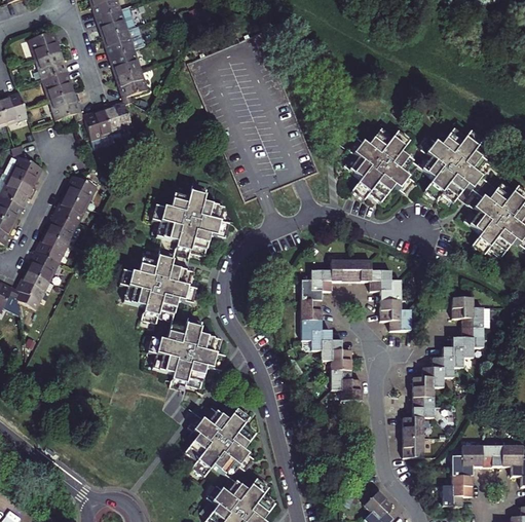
[(115,0),(94,0),(96,6),(92,8),(96,17),(121,8),(118,0),(115,0)]
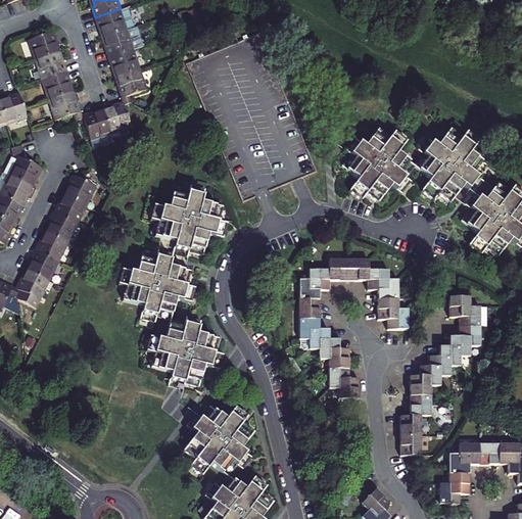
[(104,36),(125,29),(121,17),(124,16),(121,8),(95,17),(97,25),(100,24),(104,36)]
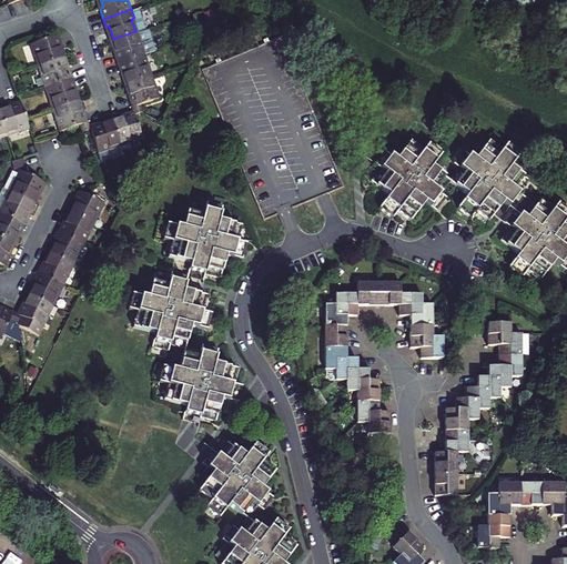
[(135,31),(113,39),(118,52),(114,53),(118,62),(145,52),(143,43),(140,44),(135,31)]
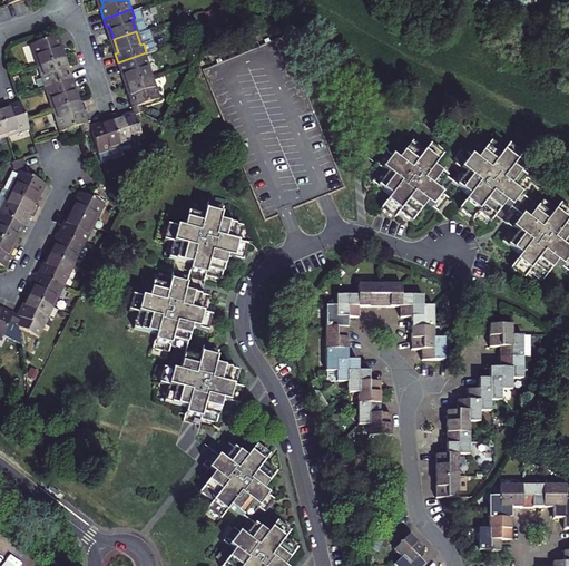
[(58,42),(61,41),(58,32),(30,41),(32,51),(36,50),(40,64),(62,56),(58,42)]
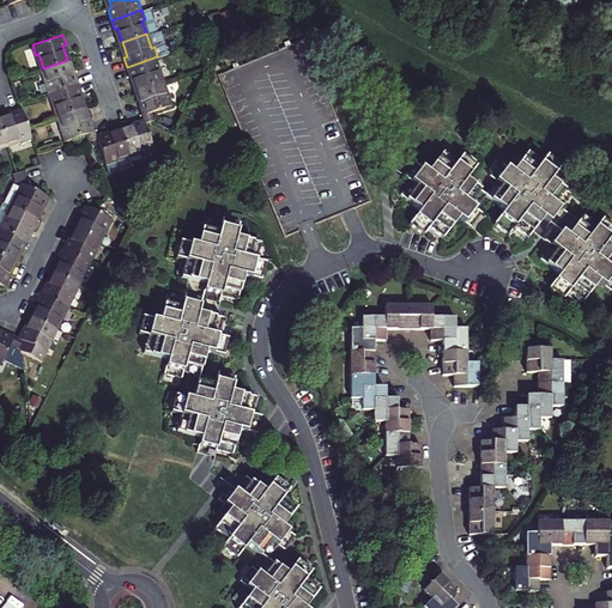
[(157,56),(127,67),(129,77),(133,76),(138,89),(162,80),(158,67),(161,66),(157,56)]
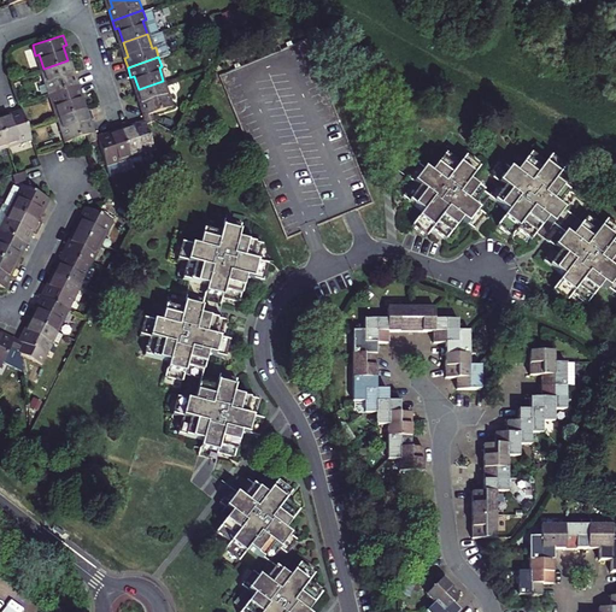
[(68,60),(44,69),(48,82),(45,83),(48,92),(80,82),(76,72),(72,74),(68,60)]
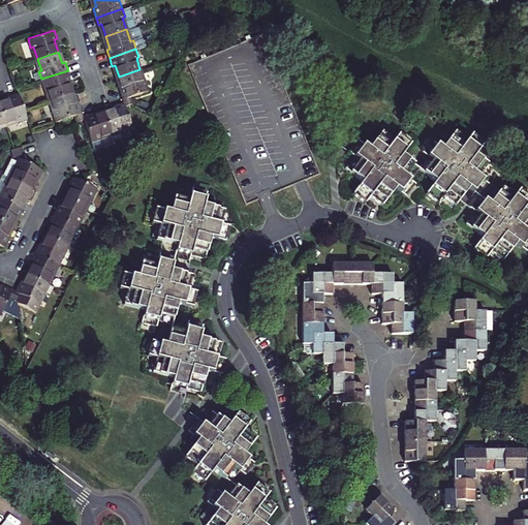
[(145,83),(140,69),(119,76),(124,90),(121,90),(123,98),(124,102),(133,99),(131,95),(150,90),(147,82),(145,83)]
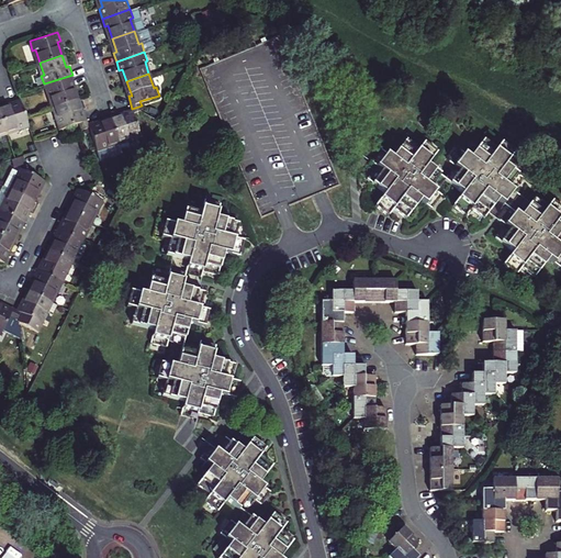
[(71,85),(75,84),(73,75),(44,84),(47,93),(49,92),(54,105),(76,98),(71,85)]
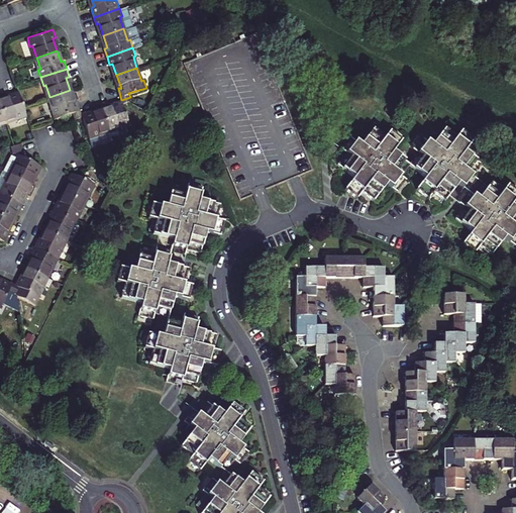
[(0,102),(5,119),(17,115),(18,117),(27,115),(18,90),(10,93),(11,95),(0,99),(0,102)]
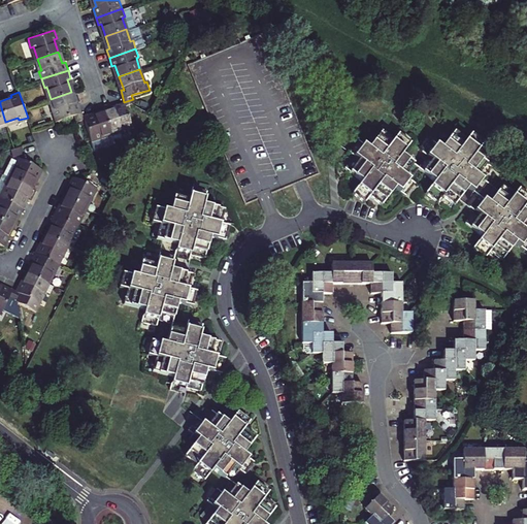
[(75,103),(71,92),(51,99),(55,111),(53,111),(55,121),(74,115),(75,118),(83,115),(78,102),(75,103)]
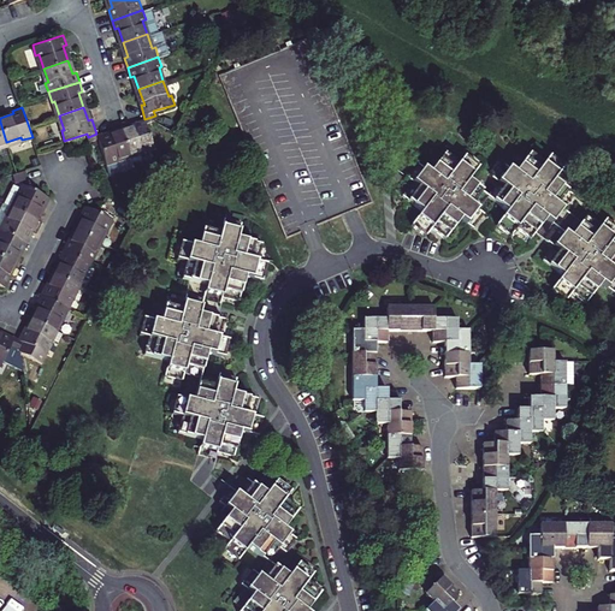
[(122,130),(130,153),(145,149),(146,152),(155,149),(147,123),(157,119),(155,116),(145,119),(135,122),(136,125),(122,130)]
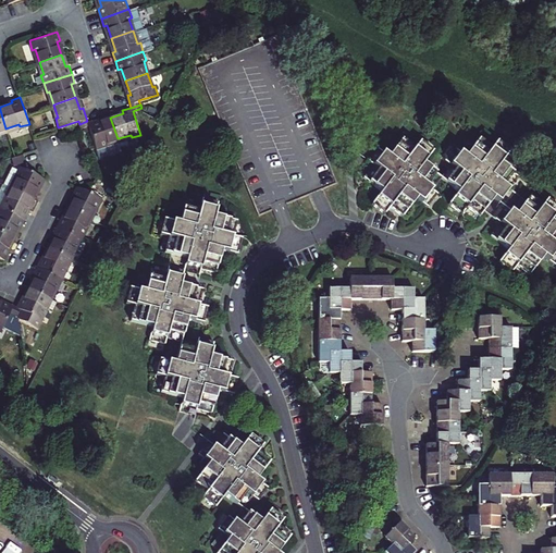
[(79,124),(81,127),(88,125),(96,149),(106,146),(104,143),(118,138),(110,118),(98,122),(97,118),(87,121),(79,124)]
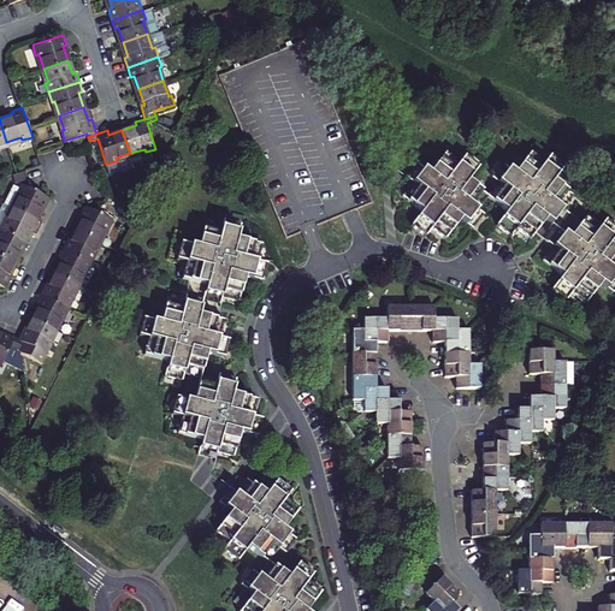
[(478,208),(488,194),(468,179),(479,165),(465,154),(460,161),(445,152),(430,171),(424,167),(413,182),(402,195),(421,211),(412,224),(426,235),(432,227),(445,238),(460,218),(473,227),(484,213),(478,208)]
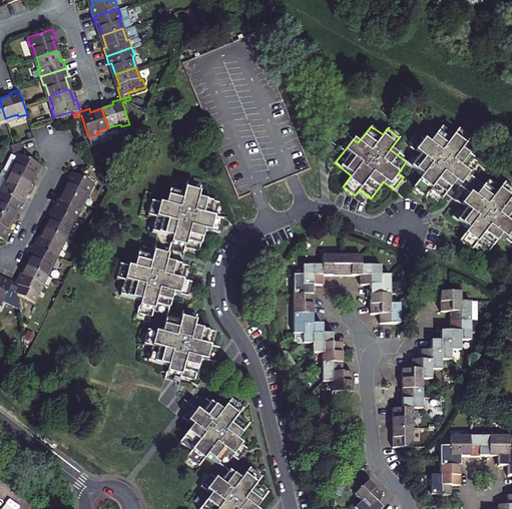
[(415,151),(406,161),(423,174),(414,186),(426,195),(430,189),(441,197),(454,181),(459,185),(469,173),(478,162),(462,149),(470,138),(459,128),(453,135),(442,126),(429,142),(419,134),(410,146),(415,151)]
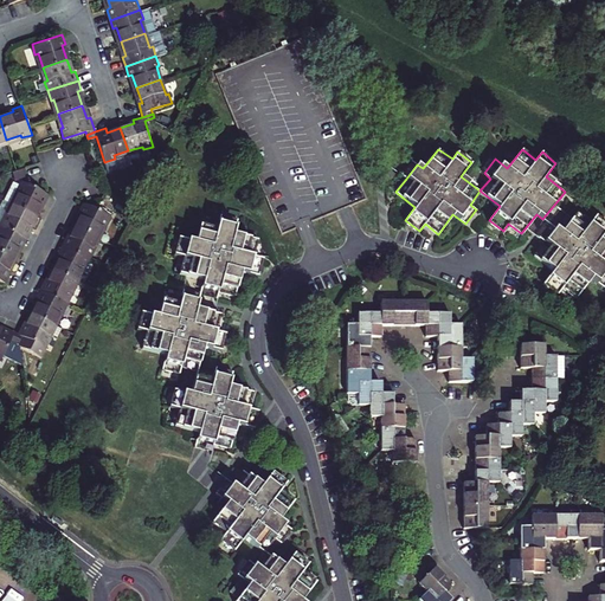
[(400,174),(406,179),(417,165),(411,160),(400,174)]
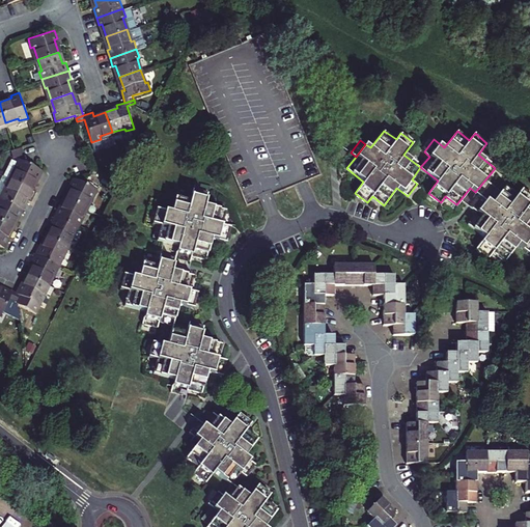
[(17,166),(10,177),(30,188),(36,175),(39,177),(44,169),(18,157),(14,165),(17,166)]
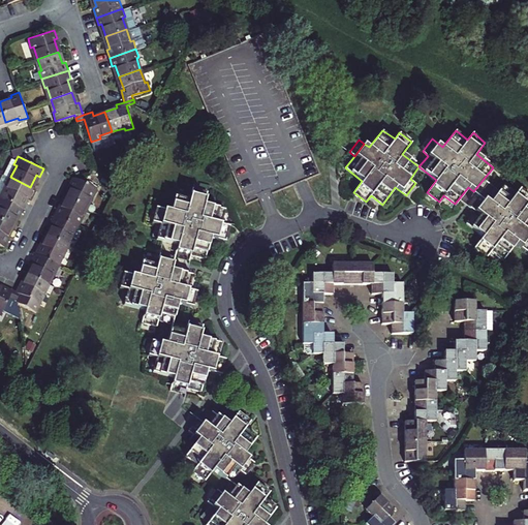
[(13,164),(7,176),(10,177),(17,165),(13,164)]
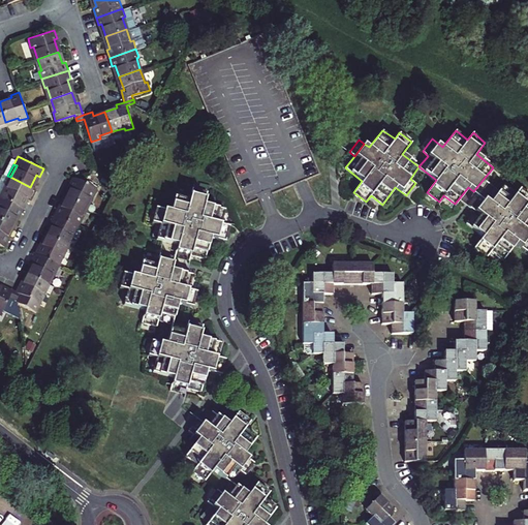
[(33,188),(38,179),(39,177),(36,175),(30,187),(33,188)]
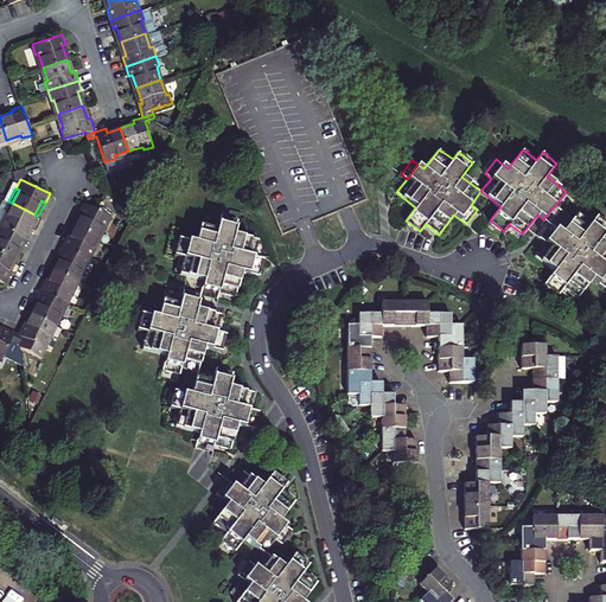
[(0,224),(27,238),(32,229),(29,226),(34,215),(12,203),(6,215),(4,213),(0,218),(0,224)]
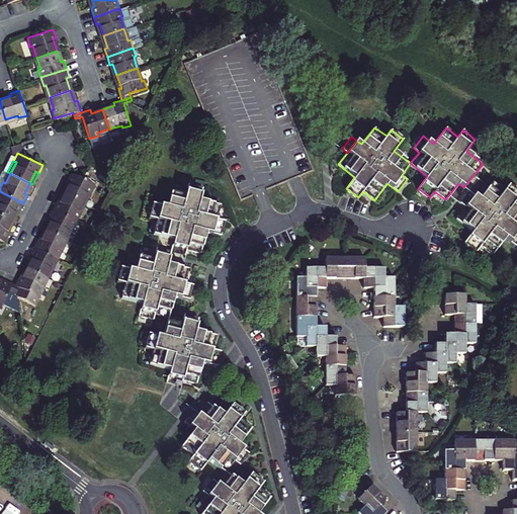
[(70,181),(65,192),(84,201),(89,191),(92,192),(95,185),(71,173),(68,179),(70,181)]
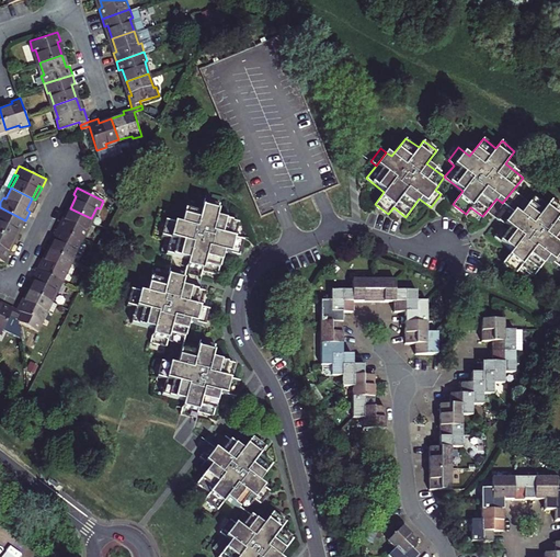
[(518,194),(513,190),(502,203),(507,207),(518,194)]
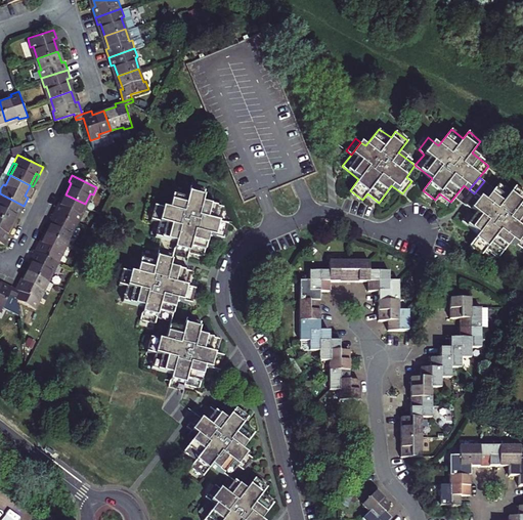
[(68,184),(62,192),(66,195),(71,183),(69,181),(68,184)]
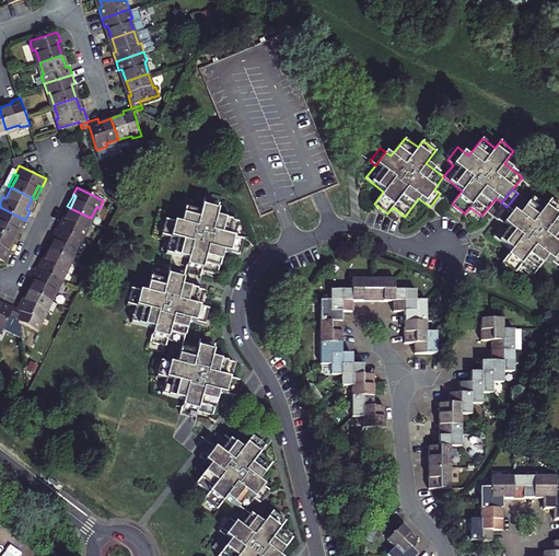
[(239,255),(243,239),(234,236),(239,221),(216,216),(219,203),(204,197),(201,205),(187,200),(181,223),(165,219),(161,234),(170,236),(165,252),(188,258),(186,265),(201,268),(218,273),(223,251),(239,255)]
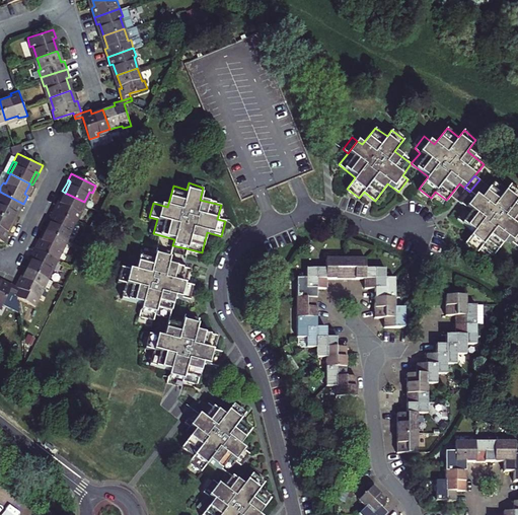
[(479,200),(474,196),(466,207),(457,219),(473,232),(464,243),(476,252),(482,246),(493,254),(506,238),(516,245),(517,242),(517,209),(513,206),(517,199),(517,191),(510,185),(505,192),(494,182),(479,200)]
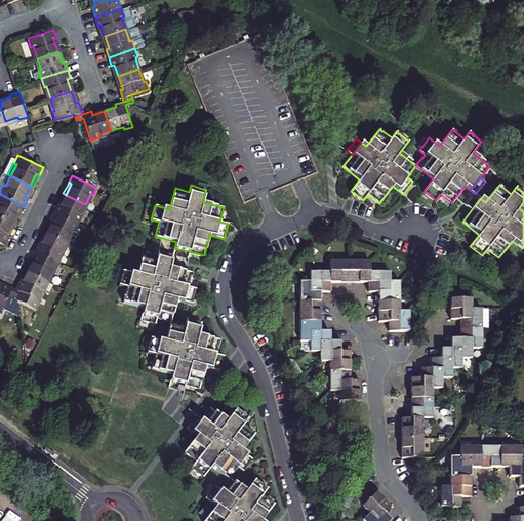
[(29,195),(33,187),(30,186),(25,196),(28,198),(29,195)]
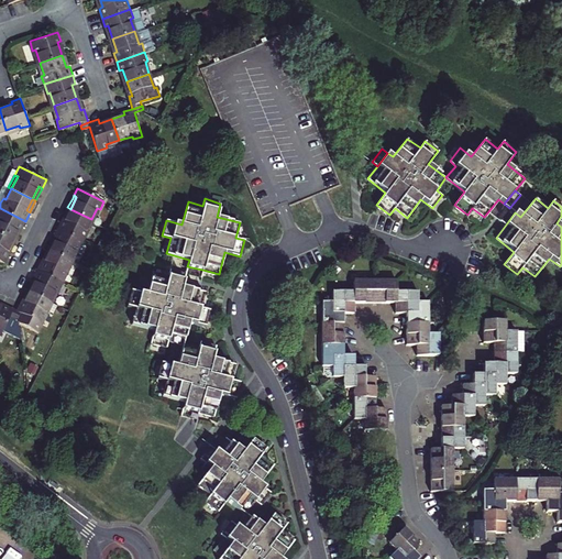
[(64,220),(70,209),(67,207),(63,217),(62,219),(64,220)]
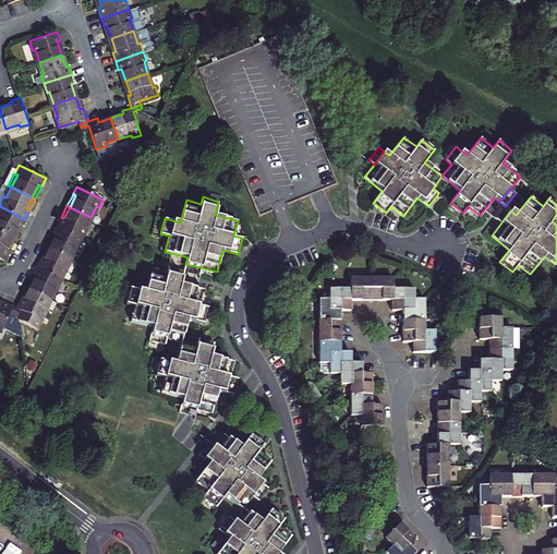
[(19,225),(22,226),(25,219),(0,206),(0,231),(12,238),(19,225)]
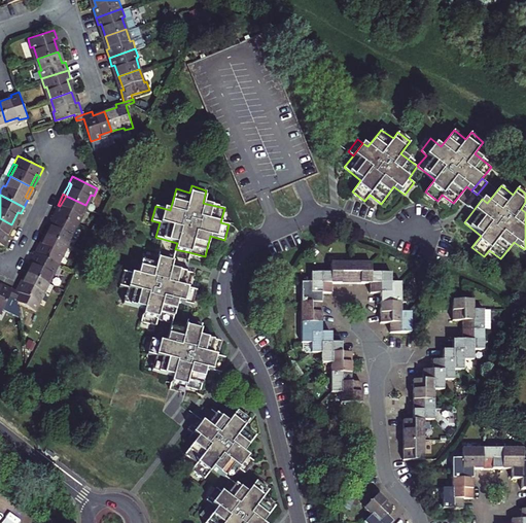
[(88,207),(94,196),(91,195),(85,205),(88,207)]
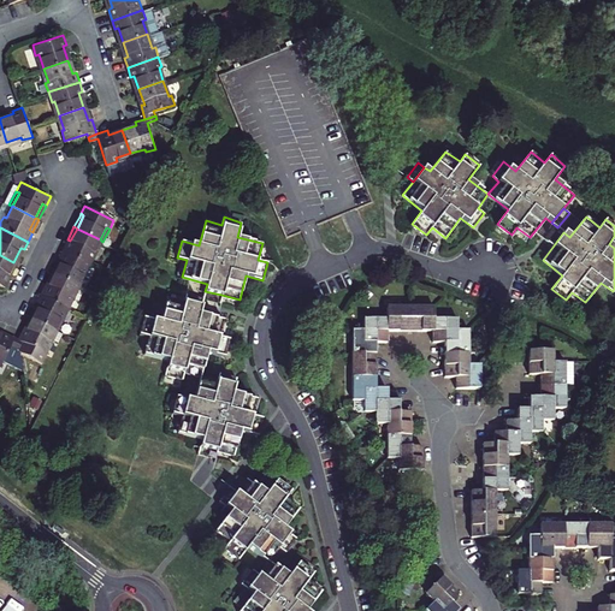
[(563,232),(557,227),(548,241),(554,245),(563,232)]
